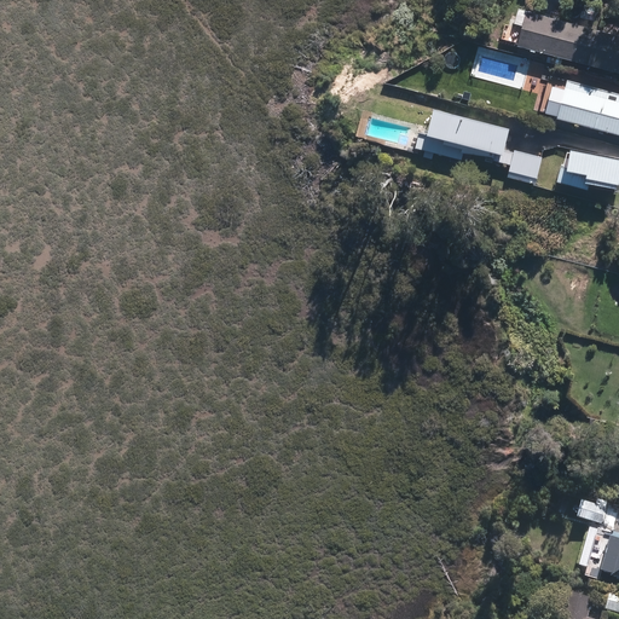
[(524,22),(516,48),(618,74),(618,36),(526,13),(524,22)]
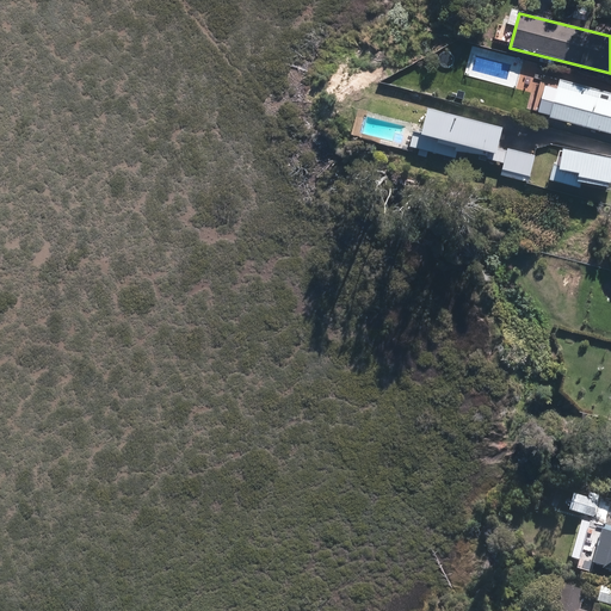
[(556,91),(548,88),(542,113),(549,115),(549,118),(610,135),(610,93),(559,80),(556,91)]
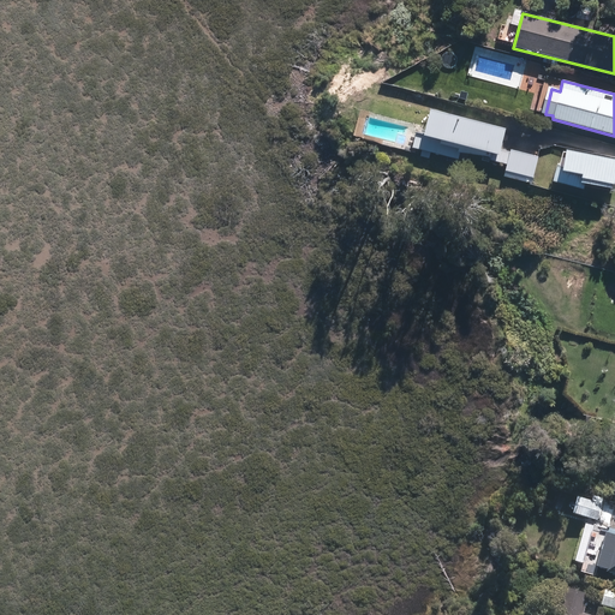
[(500,149),(503,132),(447,117),(440,143),(460,149),(461,144),(464,145),(465,142),(483,148),(481,156),(508,163),(505,175),(531,183),(538,157),(511,149),(511,151),(500,149)]
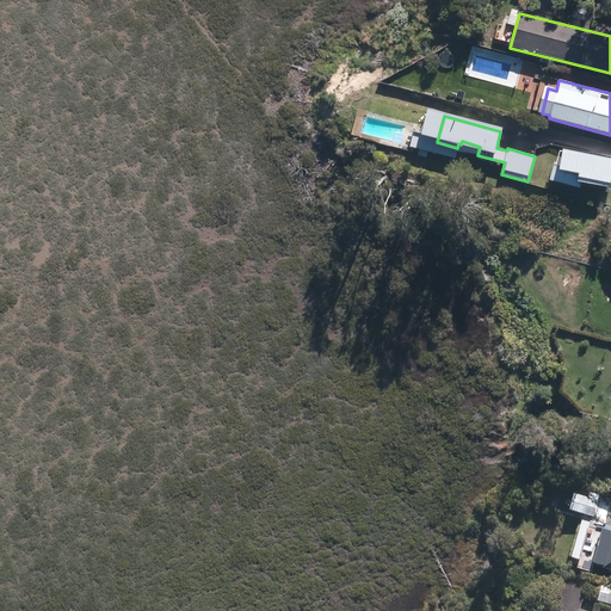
[(610,170),(610,159),(561,149),(557,166),(551,165),(548,181),(580,189),(581,183),(610,189),(610,177),(610,170)]
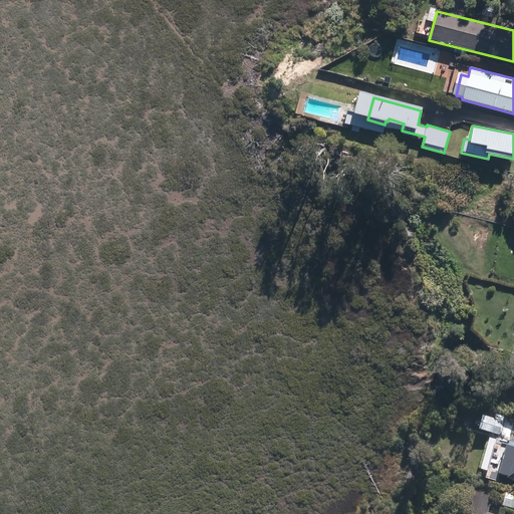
[(504,422),(483,417),(479,431),(500,436),(504,422)]
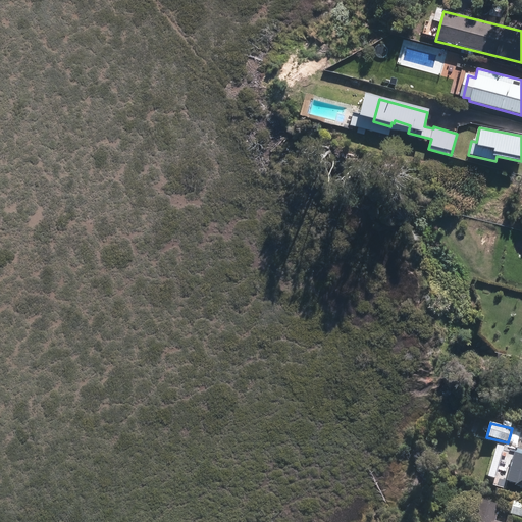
[(521,452),(515,451),(506,483),(516,485),(515,487),(521,488),(521,452)]
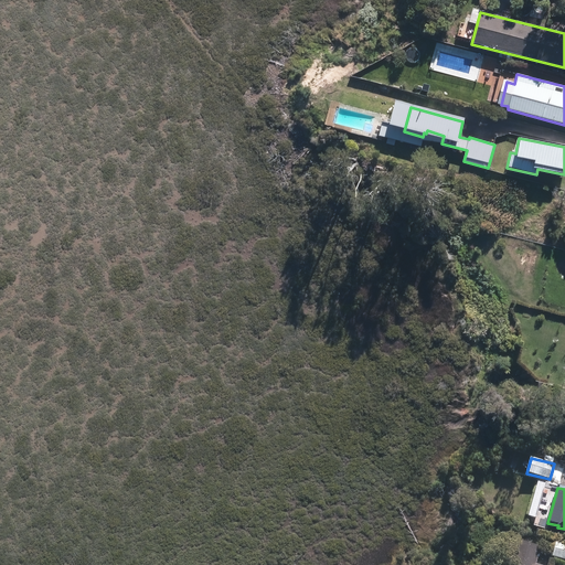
[(564,543),(557,541),(553,557),(564,560),(564,543)]
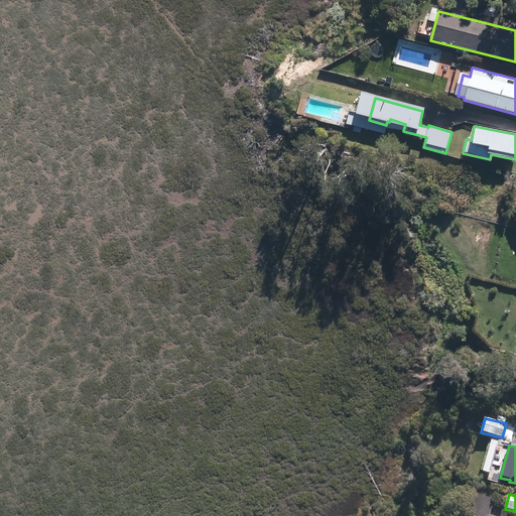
[(495,500),(473,495),(467,515),(490,515),(495,500)]
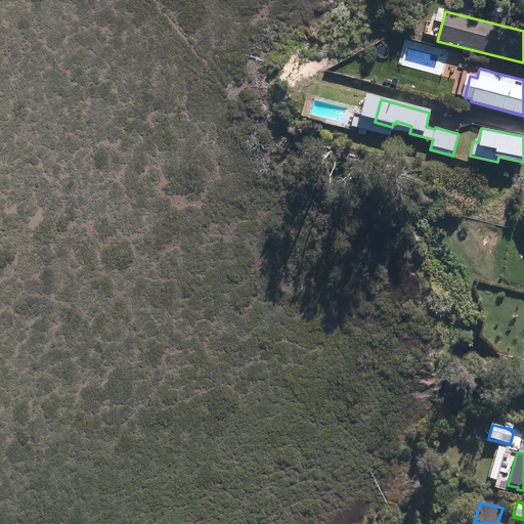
All buildings are outlined.
